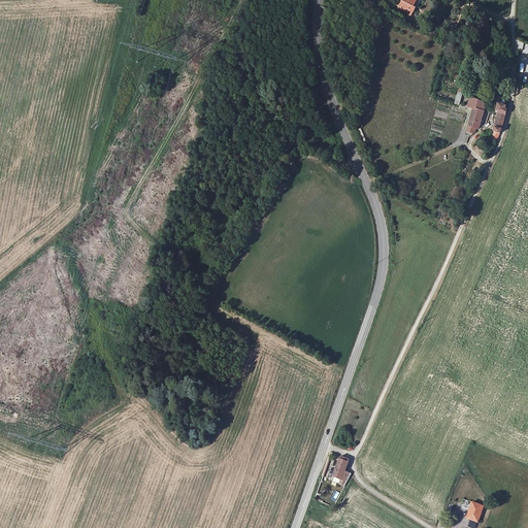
[(387,0),(384,6),(389,8),(393,0),(392,0),(387,0)]
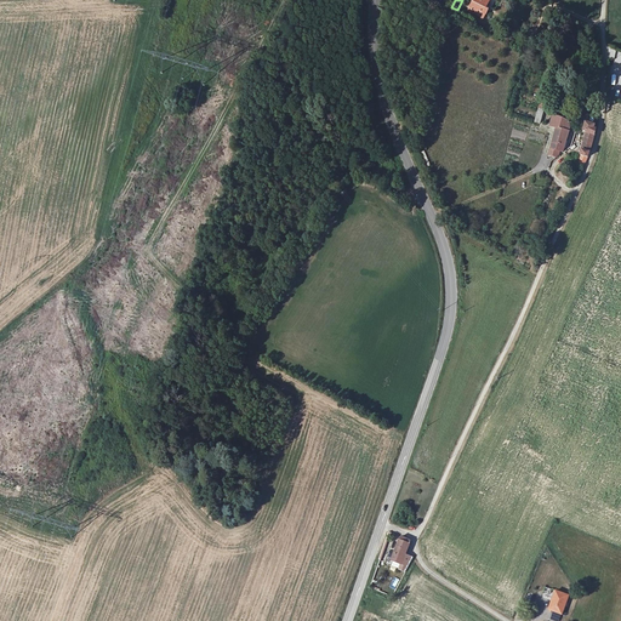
[(473,0),(468,11),(483,20),(485,15),(486,15),(489,11),(489,10),(490,7),(488,6),(490,0),(473,0)]
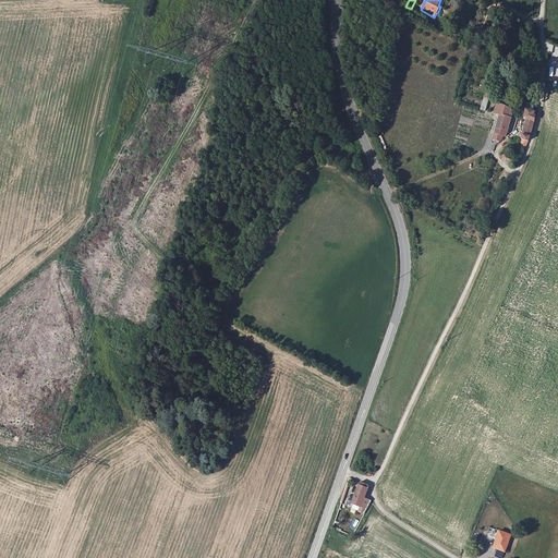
[(480,116),(484,117),(487,104),(489,97),(484,96),(480,116)]
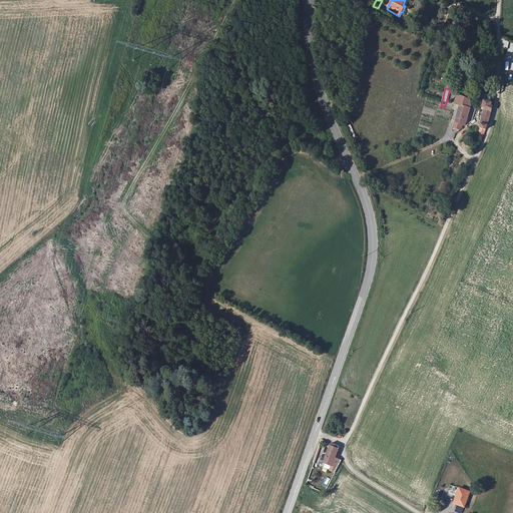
[(454,104),(460,106),(455,123),(461,125),(465,126),(470,109),(470,108),(472,102),(456,98),(454,104)]
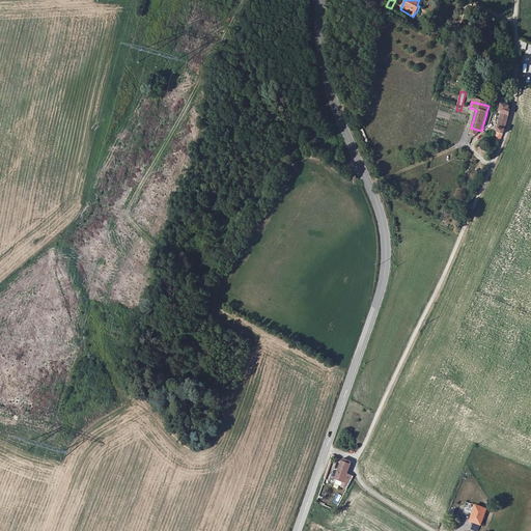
[(501,109),(500,112),(503,113),(499,131),(495,142),(499,143),(503,135),(509,111),(508,110),(508,107),(502,105),(501,109)]
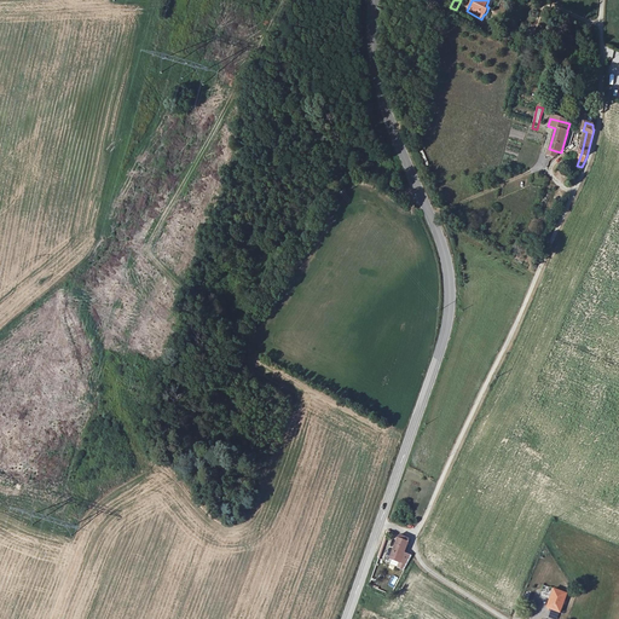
[(392,559),(400,563),(410,539),(400,536),(392,559)]
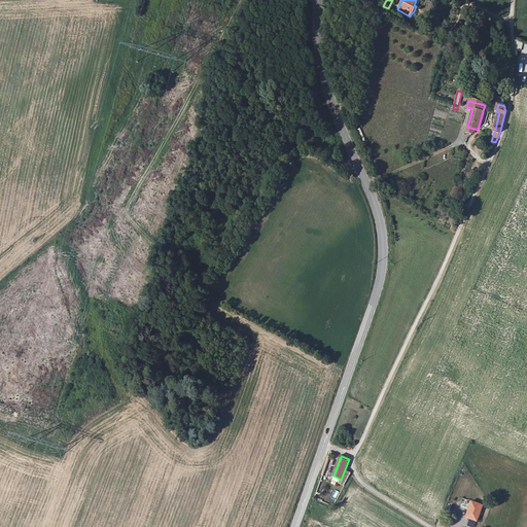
[(330,498),(336,500),(339,491),(334,489),(330,498)]
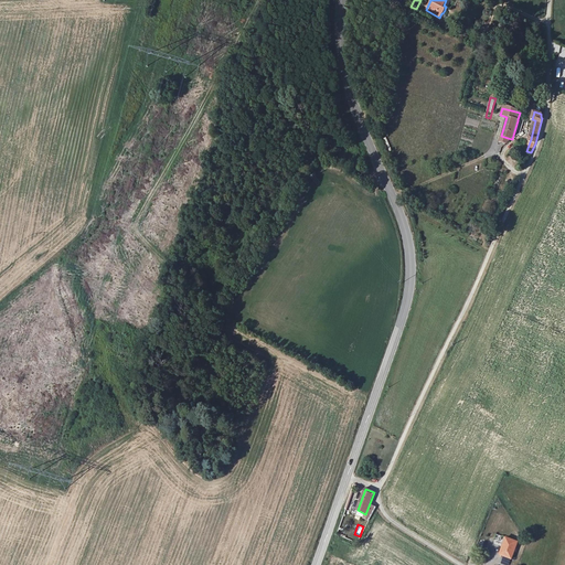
[(505,537),(500,555),(511,560),(518,542),(505,537)]
